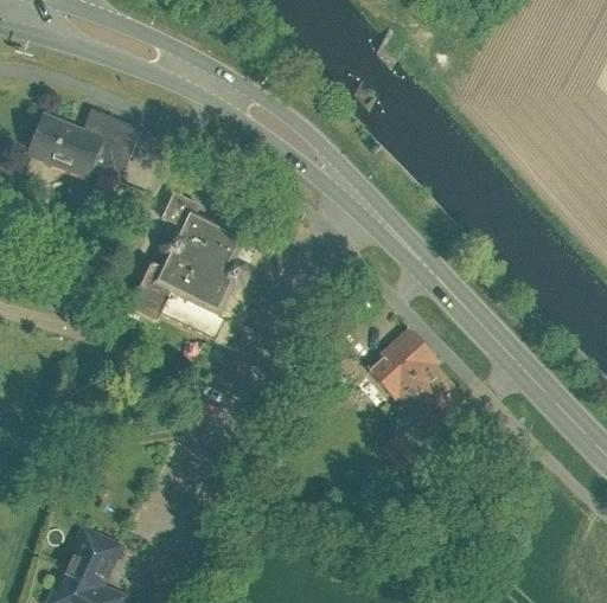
[(46,117),(32,155),(85,177),(88,170),(119,181),(140,129),(90,109),(82,132),(46,117)]
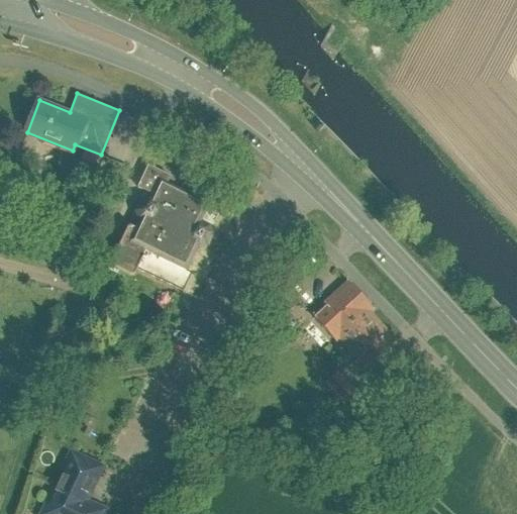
[(127,223),(109,264),(132,275),(145,248),(186,269),(196,246),(198,247),(200,246),(206,244),(212,232),(210,226),(209,224),(200,219),(208,202),(166,182),(169,176),(146,166),(137,186),(151,193),(150,196),(148,195),(146,196),(140,198),(134,210),(136,216),(137,218),(139,219),(135,227),(127,223)]
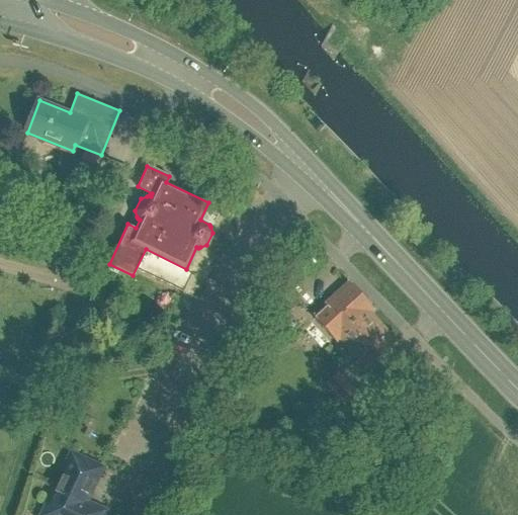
[(350,282),(313,317),(334,339),(340,334),(368,366),(394,342),(365,311),(371,306),(350,282)]
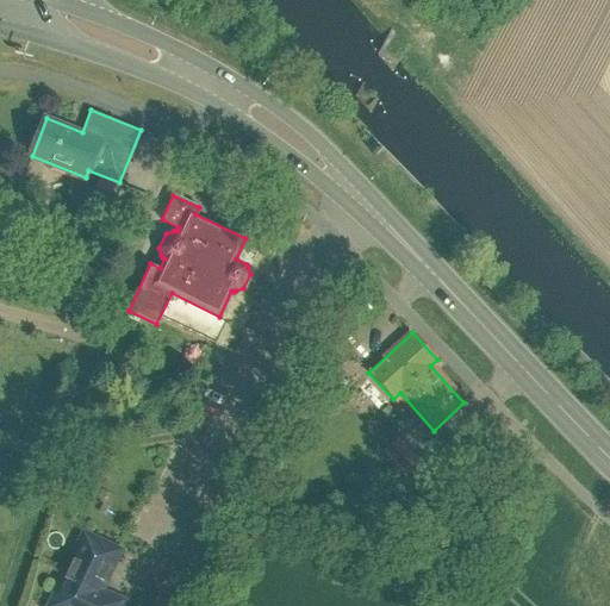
[(422,461),(399,436),(383,450),(405,476),(422,461)]
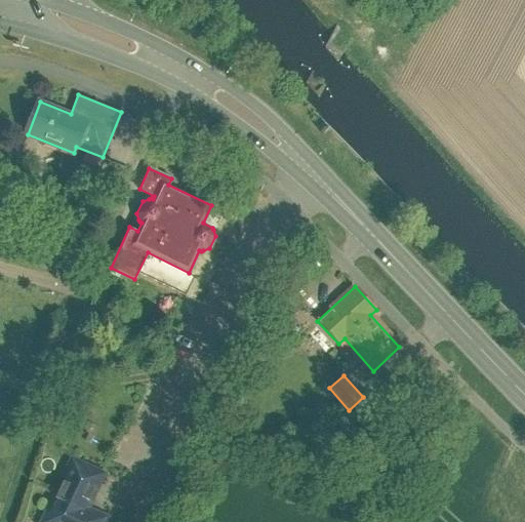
[(88,511),(90,508),(87,500),(99,474),(73,462),(43,521),(101,521),(103,518),(88,511)]
